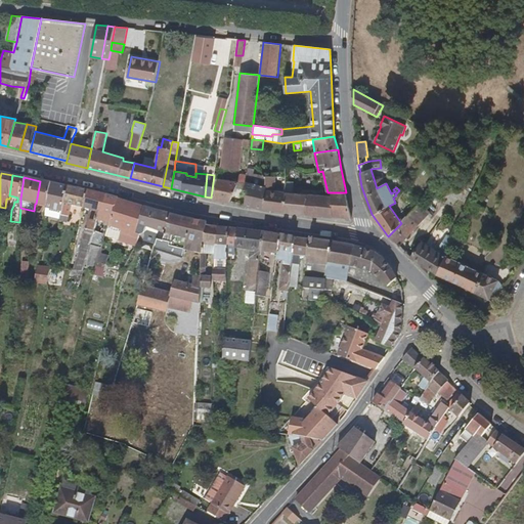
[(219,178),(214,199),(230,203),(238,182),(219,178)]
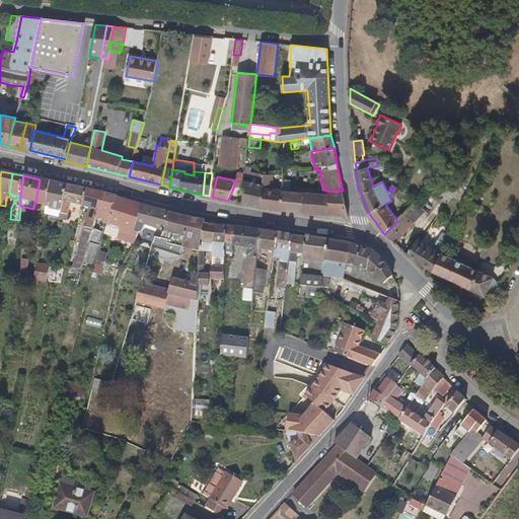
[(51,181),(40,179),(35,202),(47,205),(51,181)]
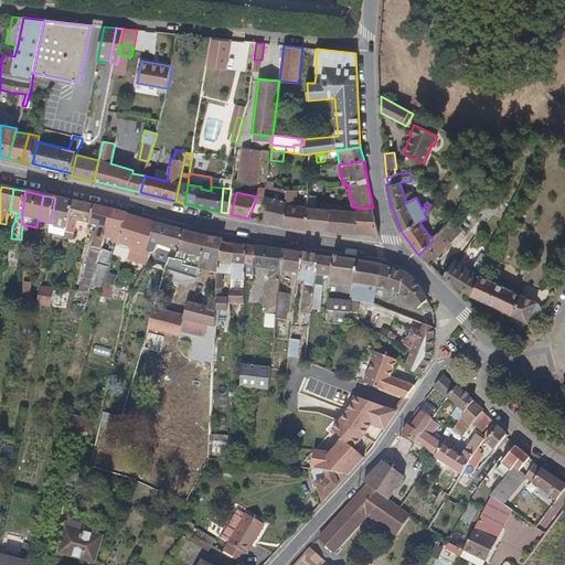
[(267,205),(264,222),(284,225),(286,204),(287,202),(265,196),(264,204),(267,205)]
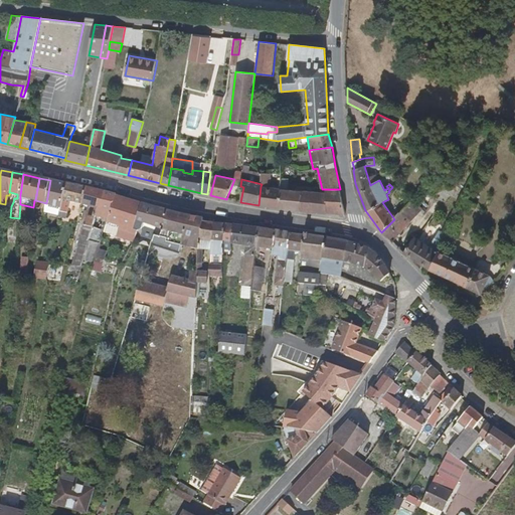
[(66,183),(50,180),(46,203),(45,204),(61,208),(66,183)]
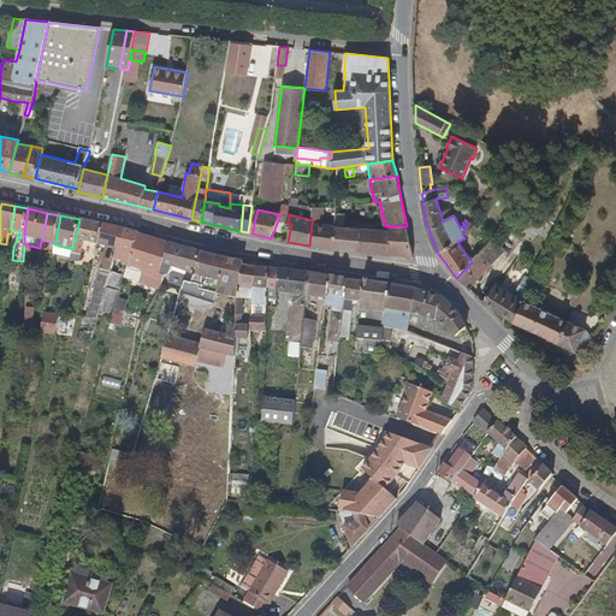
[(102,224),(80,219),(73,249),(71,259),(78,261),(83,241),(99,246),(102,224)]
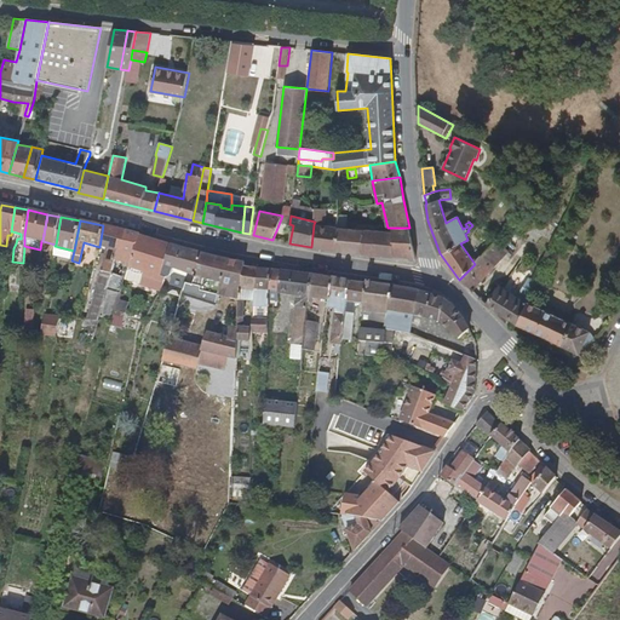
[(314,224),(311,247),(337,250),(338,228),(314,224)]
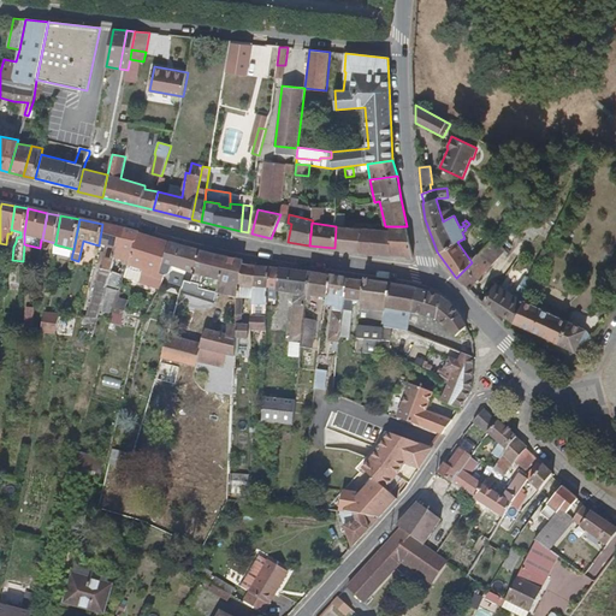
[(120,227),(102,224),(99,246),(106,247),(96,282),(107,285),(111,272),(116,258),(118,247),(116,247),(120,227)]
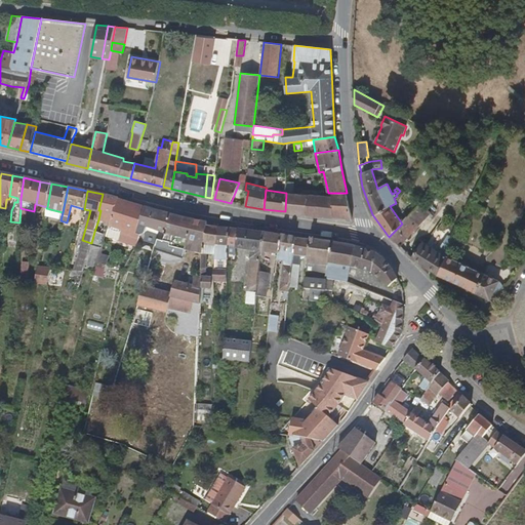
[(286,193),(285,211),(333,217),(333,206),(332,205),(332,197),(286,193)]
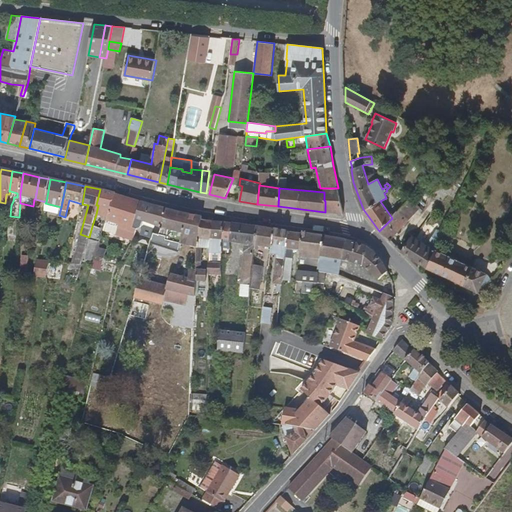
[(325,201),(325,212),(343,214),(338,188),(324,188),(324,192),(324,200),(325,201)]
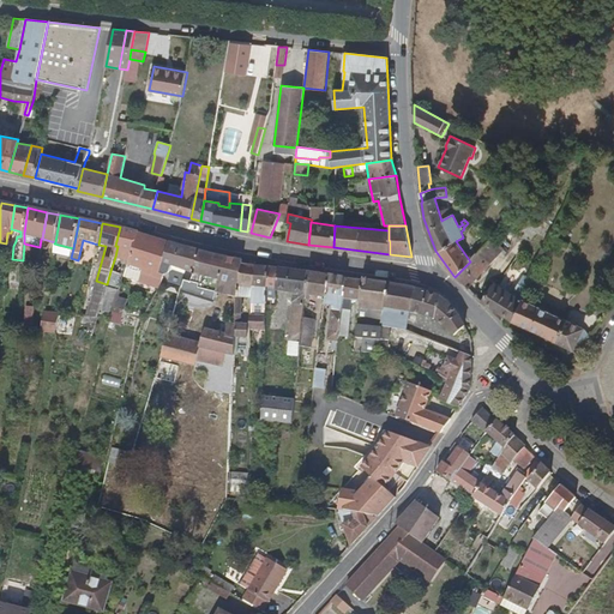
[(139,232),(120,227),(115,246),(118,246),(115,257),(125,259),(125,262),(127,263),(138,234),(139,232)]
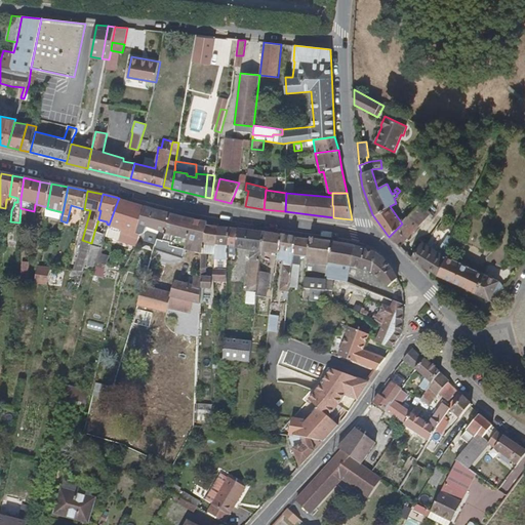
[(130,203),(118,200),(109,225),(122,229),(121,234),(139,240),(140,237),(136,235),(146,208),(134,205),(133,209),(128,207),(130,203)]
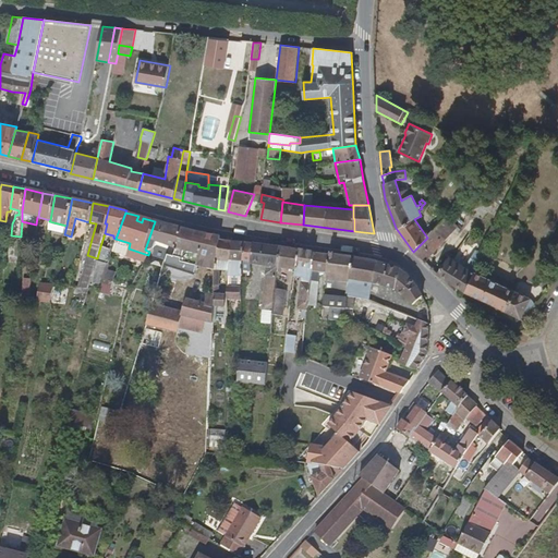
[(457,227),(445,217),(427,238),(413,252),(425,262),(457,227)]
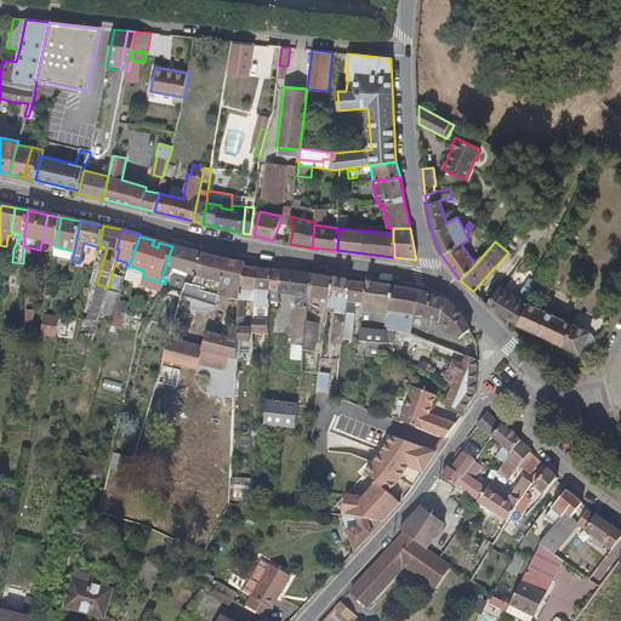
[(203,255),(182,249),(175,269),(189,275),(186,284),(192,286),(194,281),(197,277),(203,255)]
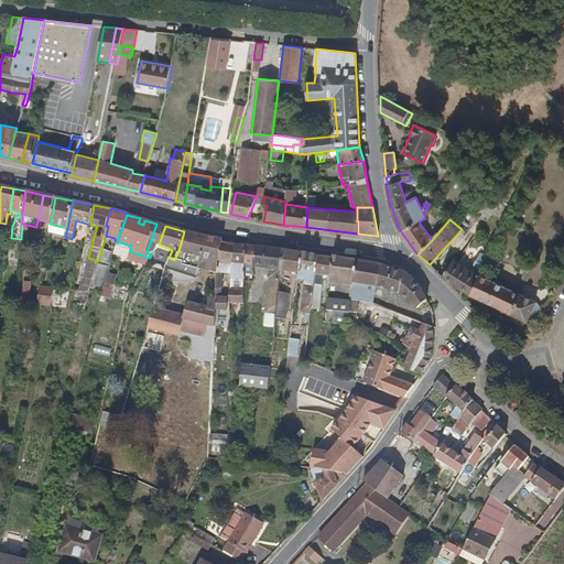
[(205,236),(184,231),(179,251),(185,253),(202,259),(199,268),(217,273),(223,242),(223,239),(205,236)]
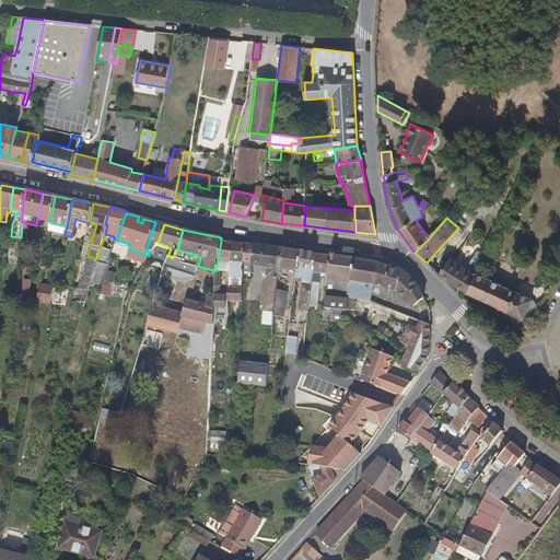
[(130,244),(116,240),(115,244),(129,249),(130,244)]
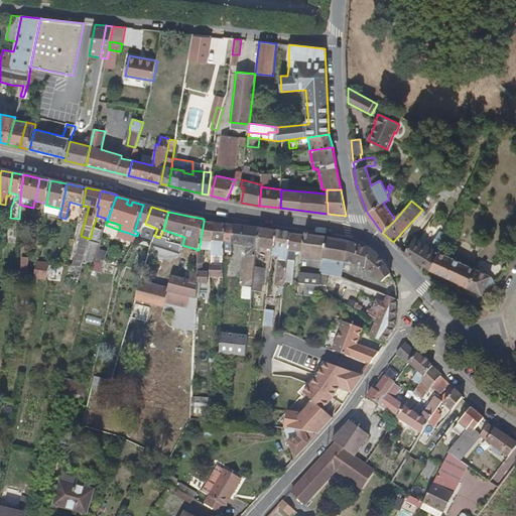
[(215,223),(204,222),(199,250),(198,271),(203,271),(205,252),(212,252),(215,223)]
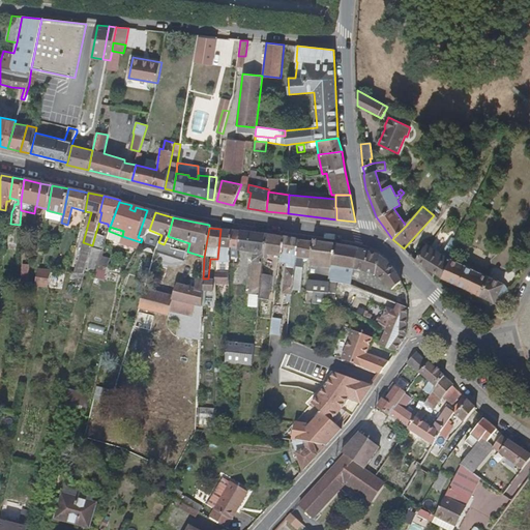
[(233,231),(221,229),(217,259),(216,286),(229,286),(230,264),(231,245),(233,231)]
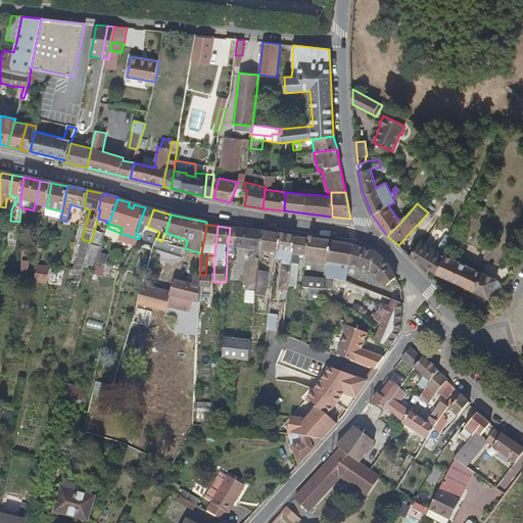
[(94,231),(91,242),(90,245),(93,245),(88,266),(94,268),(96,263),(100,250),(106,229),(102,228),(101,232),(94,231)]
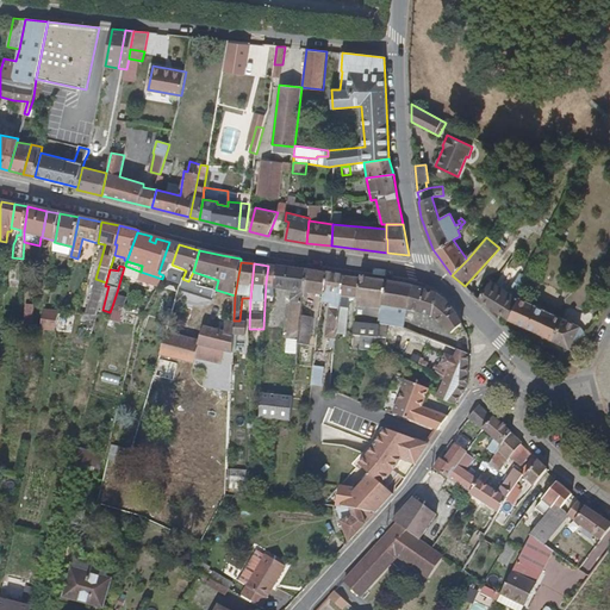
[(278,267),(268,266),(266,282),(265,304),(273,304),(274,290),(278,267)]
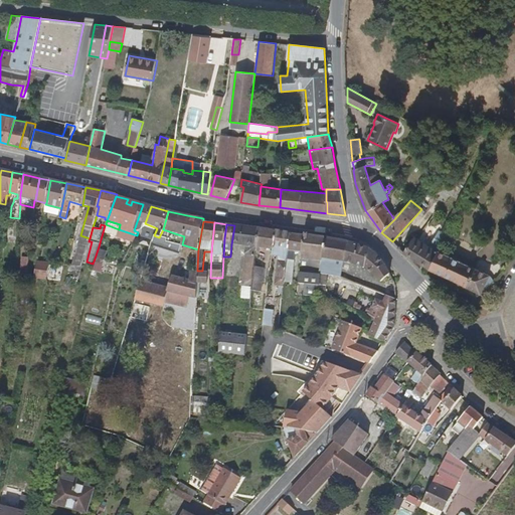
[(259,229),(234,225),(231,244),(245,246),(242,287),(252,288),(254,268),(255,252),(256,247),(259,229)]
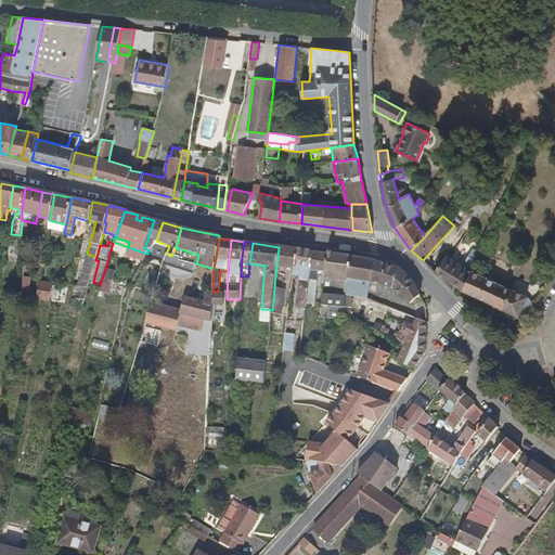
[(147,254),(128,247),(126,255),(144,261),(145,259),(147,254)]
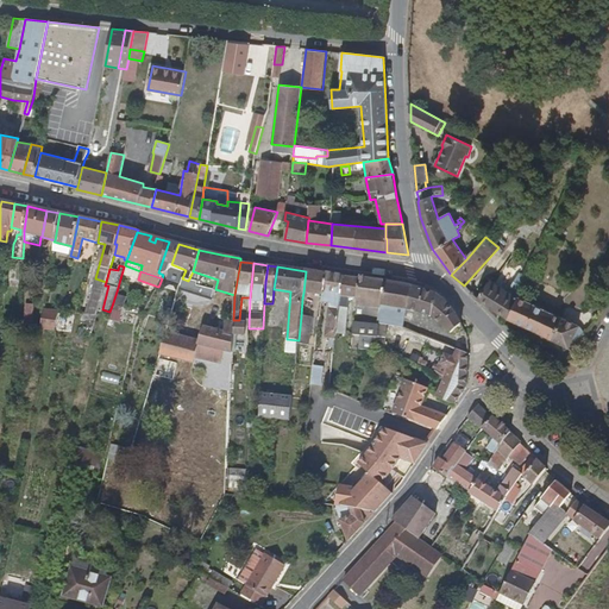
[(325,274),(306,271),(303,293),(322,295),(325,274)]
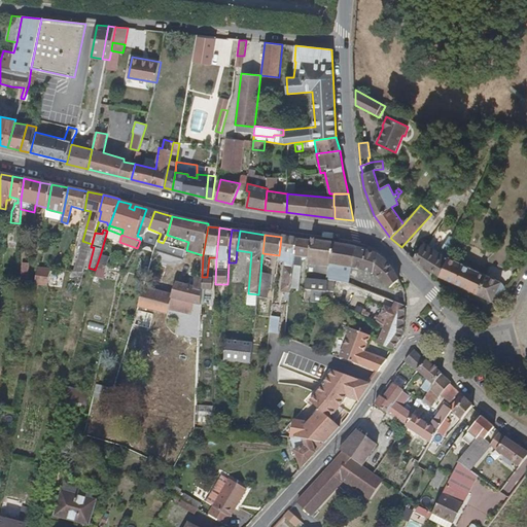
[(442,252),(441,253),(448,258),(456,241),(457,239),(452,235),(442,252)]
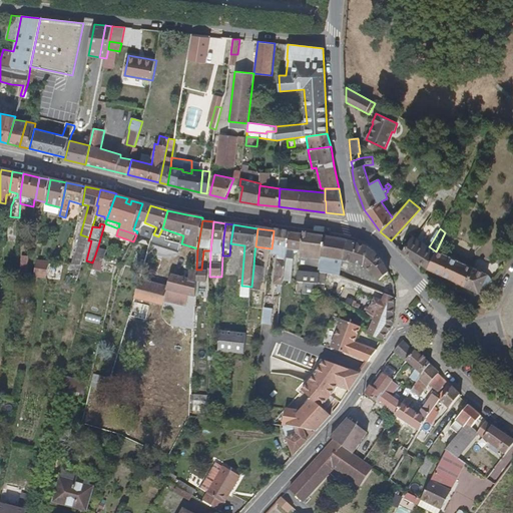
[(183,235),(168,230),(166,239),(181,243),(183,235)]
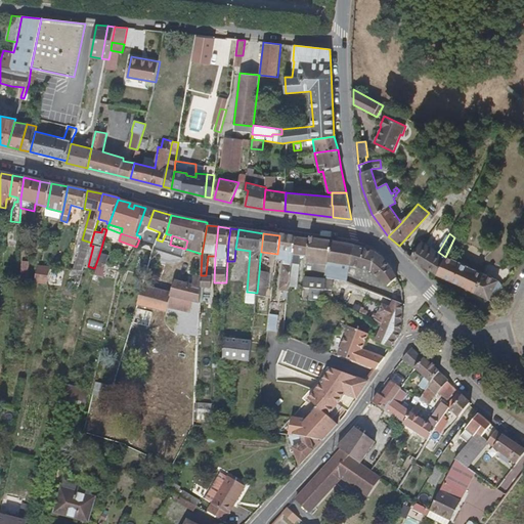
[(296,237),(279,235),(277,254),(276,260),(284,261),(280,291),(289,292),(296,237)]
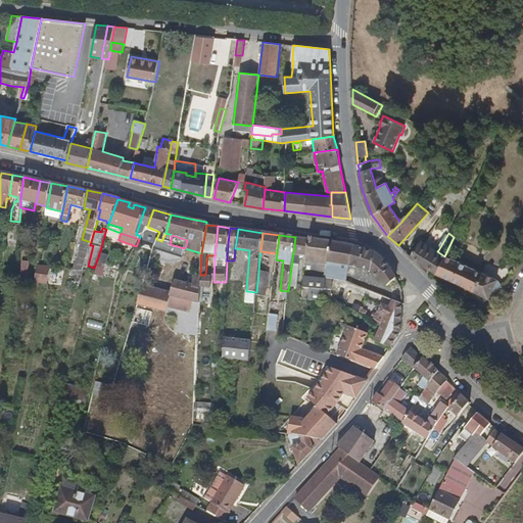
[(161,241),(156,239),(154,248),(164,251),(170,238),(163,237),(161,241)]
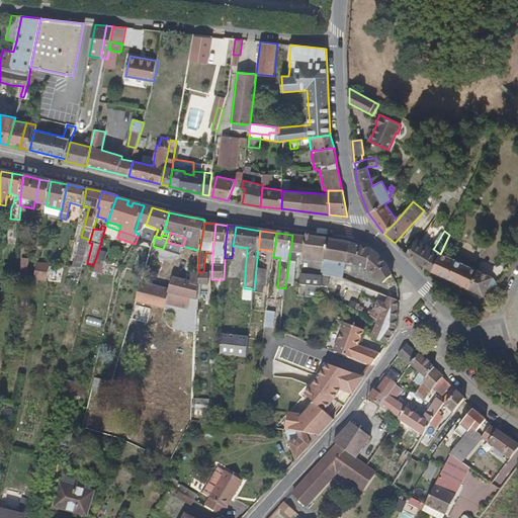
[(306,237),(292,235),(285,288),(290,288),(290,284),(293,284),(296,254),(304,254),(306,237)]
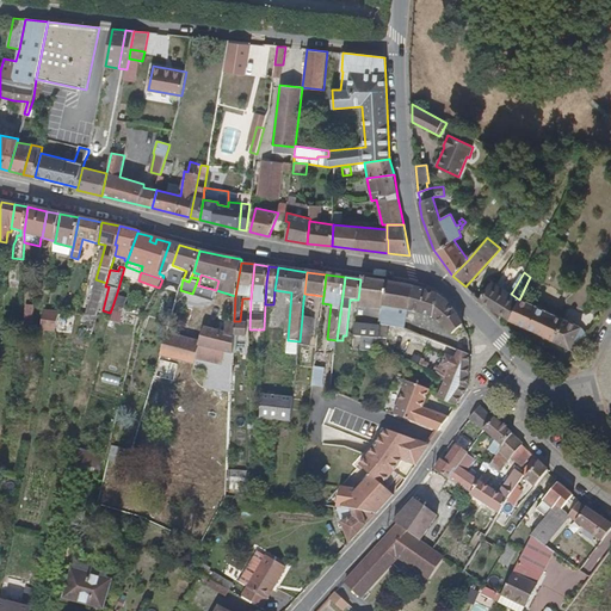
[(106,283),(96,279),(86,315),(97,316),(105,287),(106,283)]
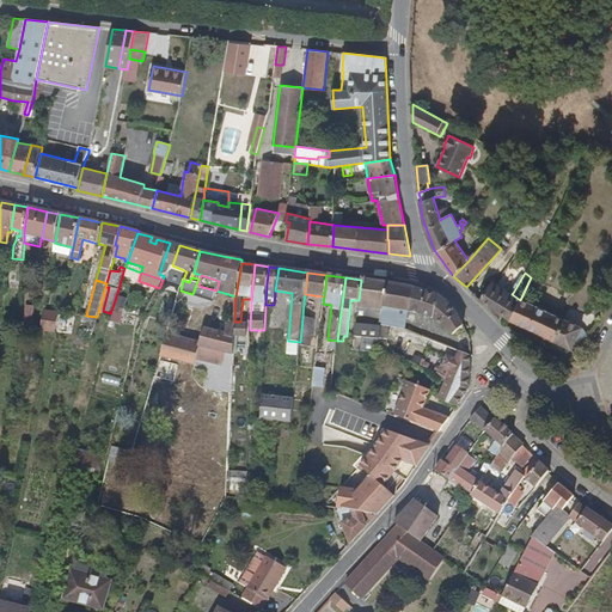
[(387,283),(361,280),(359,300),(357,308),(383,311),(387,283)]
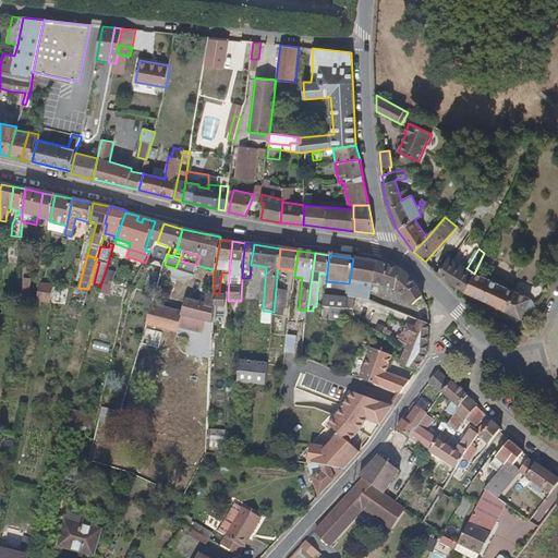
[(20,258),(5,257),(4,267),(19,268),(20,258)]
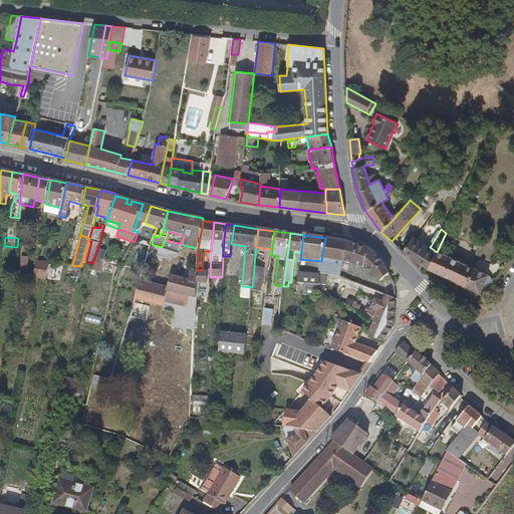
[(357,245),(325,238),(321,261),(320,273),(340,276),(343,262),(363,268),(379,282),(389,274),(382,262),(376,256),(372,251),(366,248),(357,245)]
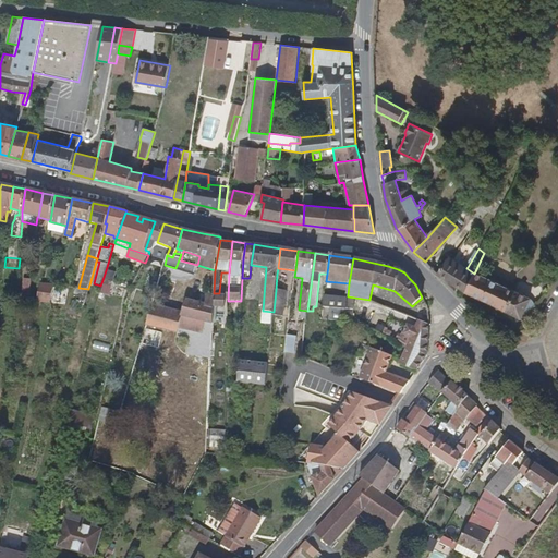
[(529,313),(535,307),(528,303),(530,300),(474,274),(466,268),(459,264),(448,258),(437,275),(465,292),(521,318),(524,310),(529,313)]
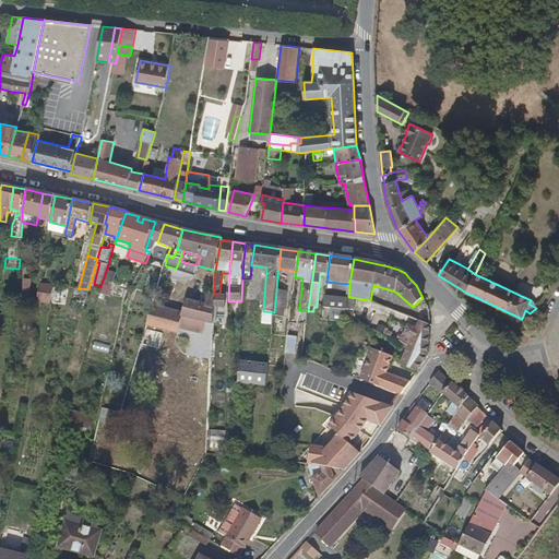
[(55,280),(59,262),(49,261),(46,278),(55,280)]
